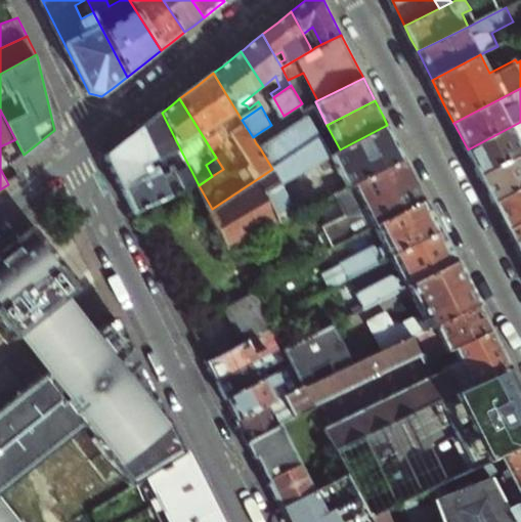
[(152,121),(140,129),(165,178),(155,180),(154,177),(145,181),(143,180),(124,189),(136,214),(198,183),(162,113),(152,121)]
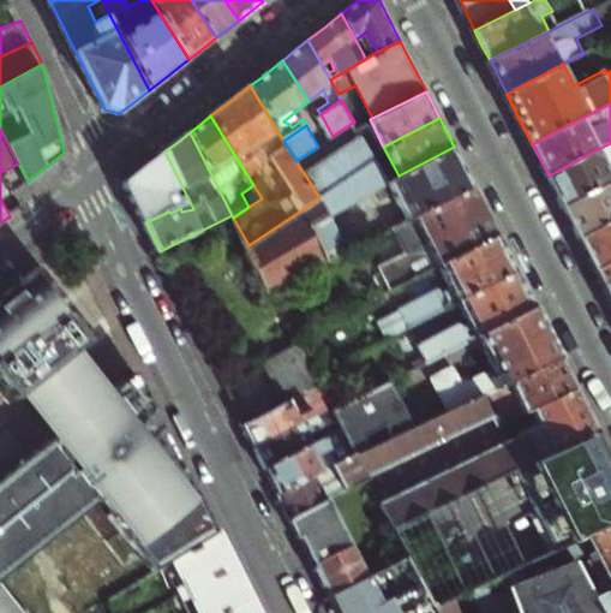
[(342,148),(358,172),(376,161),(373,158),(371,153),(369,147),(361,135),(353,141),(342,148)]
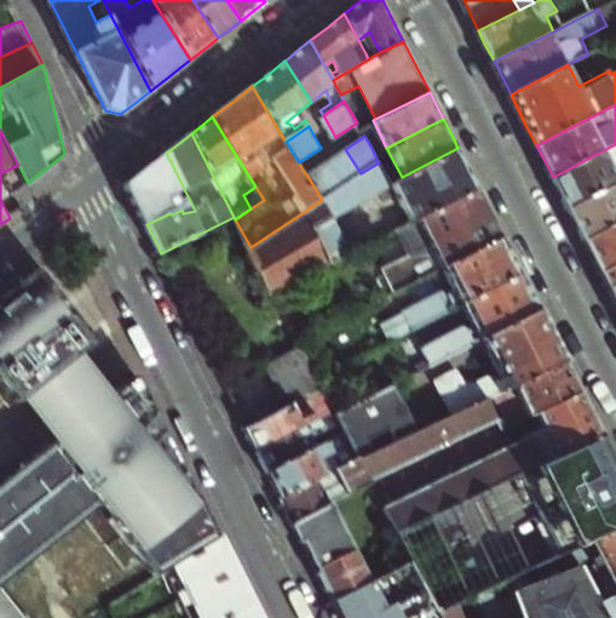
[(615,144),(553,177),(560,192),(569,209),(615,184),(615,144)]
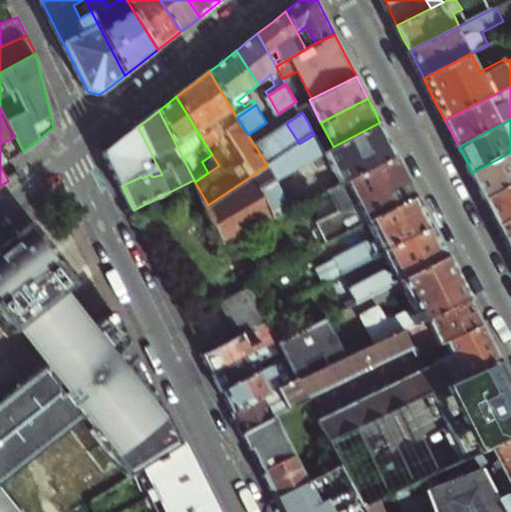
[(379,122),(333,147),(323,152),(342,184),(397,156),(391,145),(379,122)]
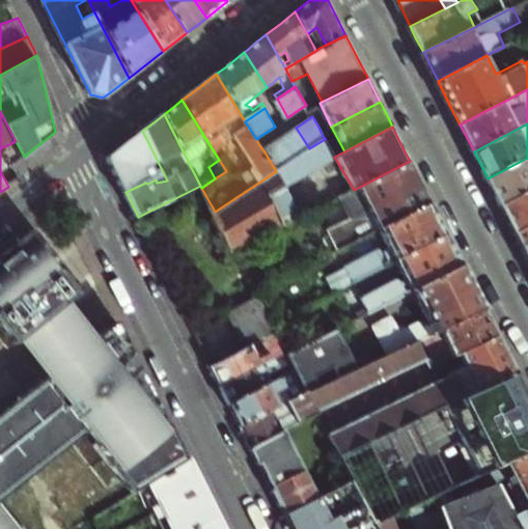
[(280,138),(295,159),(309,148),(296,128),(288,133),(280,138)]
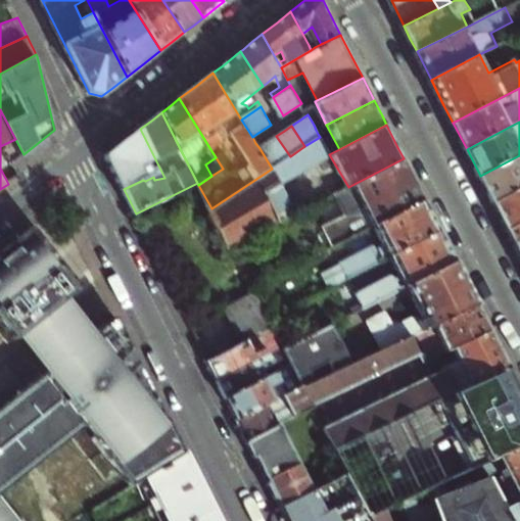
[(124,142),(107,155),(124,189),(143,180),(145,181),(153,177),(154,180),(164,178),(140,129),(124,142)]
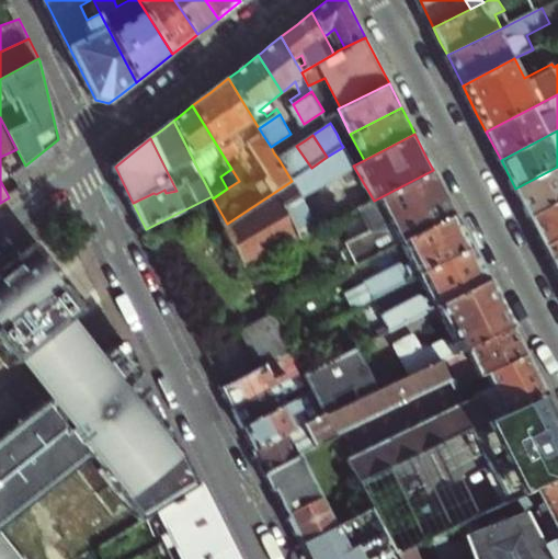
[(275,144),(271,147),(274,153),(280,150),(275,144)]
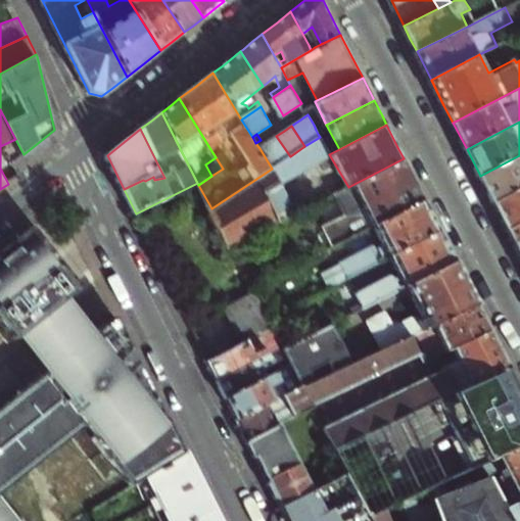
[(268,142),(260,148),(272,169),(290,156),(276,136),(268,142)]
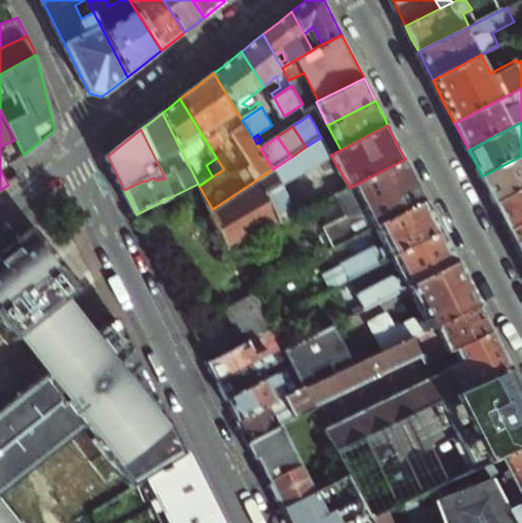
[(330,155),(321,137),(306,147),(291,157),(273,169),(212,209),(232,247),(303,211),(285,183),(330,155)]
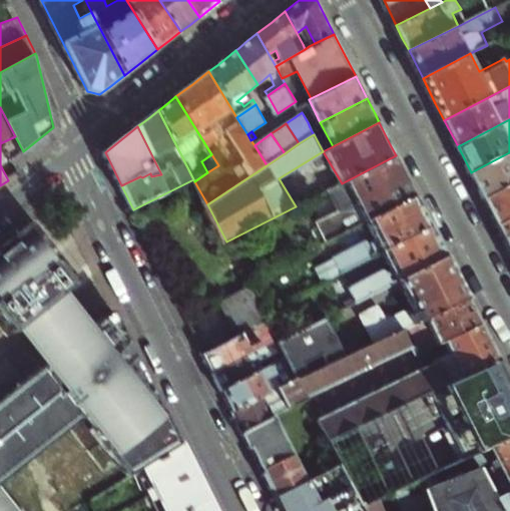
[(509,152),(471,172),(478,186),(484,198),(509,185),(509,152)]
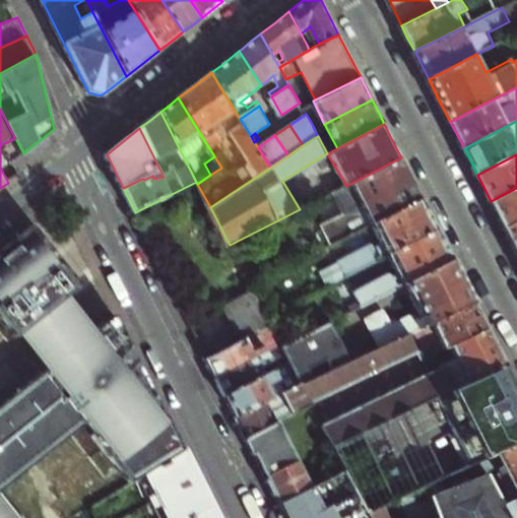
[(401,157),(346,186),(333,192),(342,210),(318,222),(329,244),(373,222),(423,198),(413,180),(401,157)]
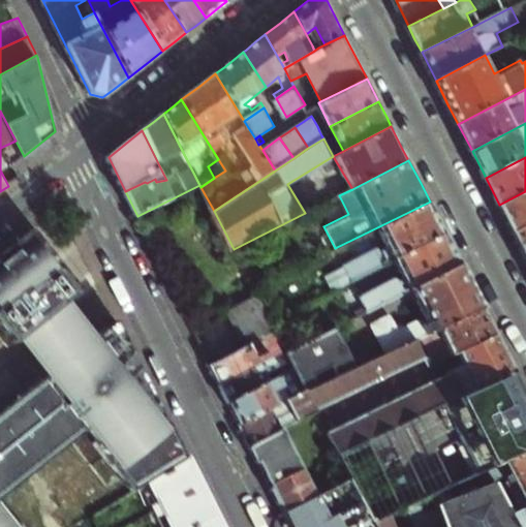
[(525,191),(499,205),(506,219),(514,233),(525,225),(525,191)]
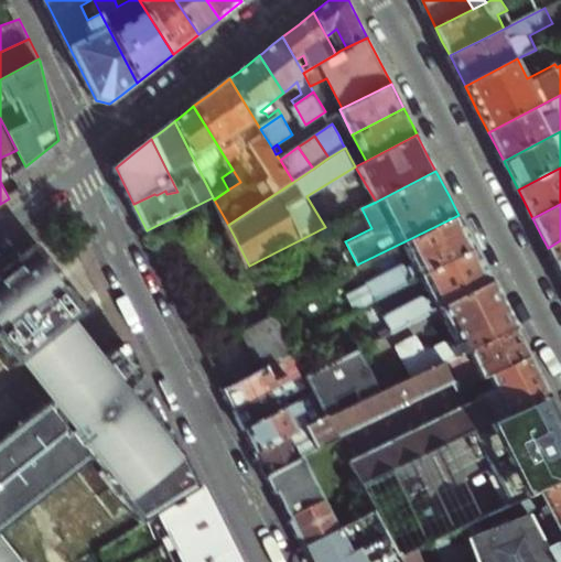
[(459,215),(405,241),(414,262),(410,266),(409,262),(406,261),(353,289),(360,304),(421,273),(474,247),(468,235),(459,215)]
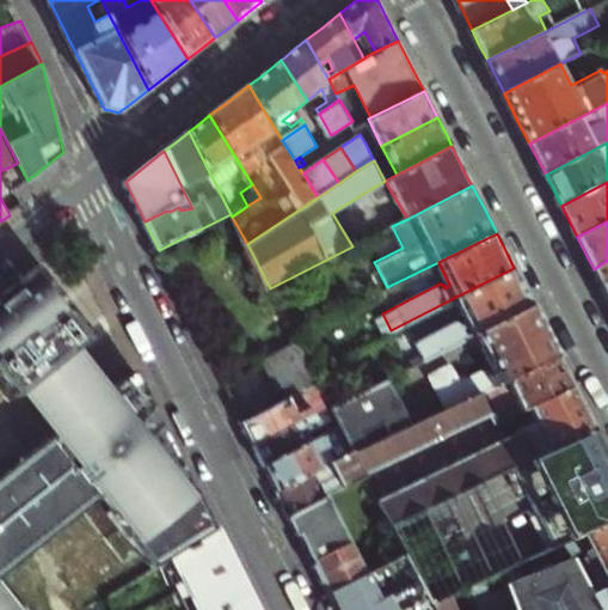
[(607,261),(594,269),(602,286),(607,294),(607,261)]
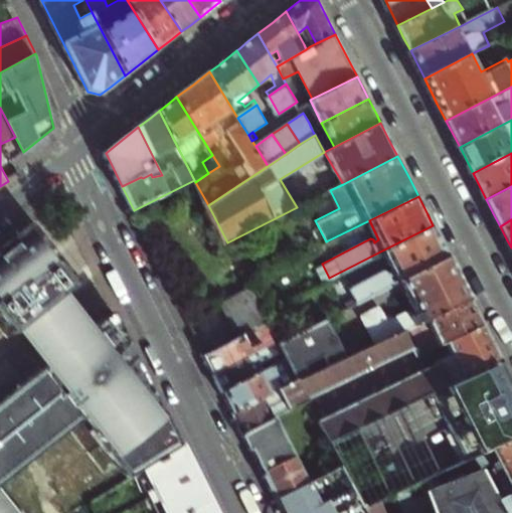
[(433,225),(384,249),(394,271),(390,274),(388,271),(385,270),(350,287),(358,302),(401,280),(450,257),(442,242),(433,225)]
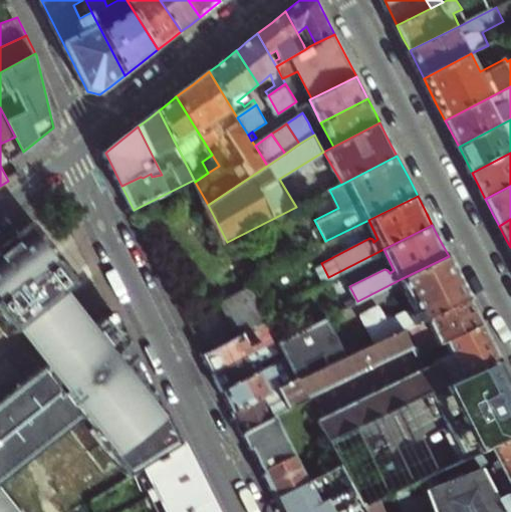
[(0,252),(0,323),(7,333),(12,330),(39,364),(82,421),(129,480),(144,471),(182,448),(176,436),(137,357),(111,308),(105,313),(93,323),(70,294),(75,290),(38,243),(43,239),(33,226),(0,252)]
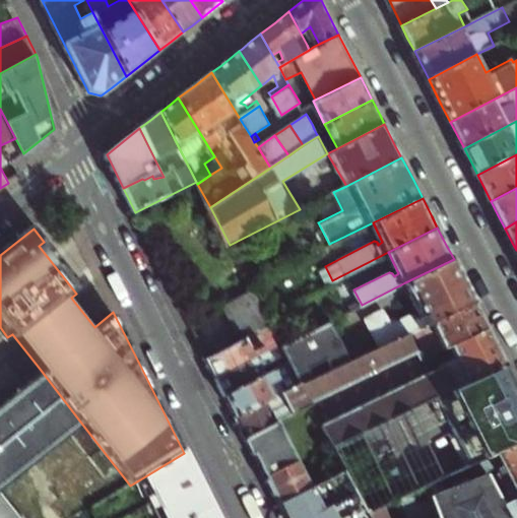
[(464,280),(454,259),(405,282),(422,315),(416,317),(414,314),(411,313),(410,314),(386,325),(380,313),(377,312),(366,317),(377,341),(372,341),(372,349),(389,341),(410,332),(475,302),(464,280)]
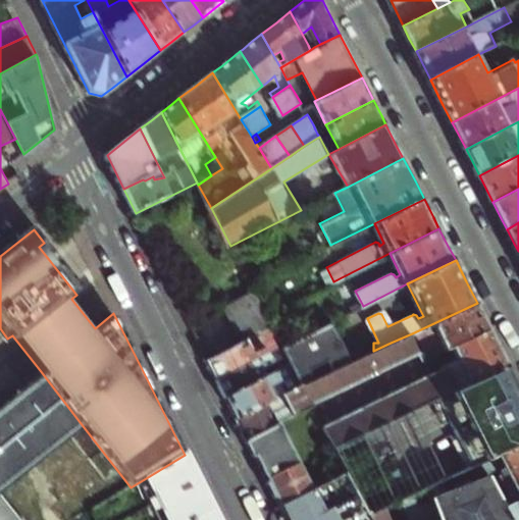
[(274,327),(254,286),(224,299),(246,342),(249,340),(274,327)]
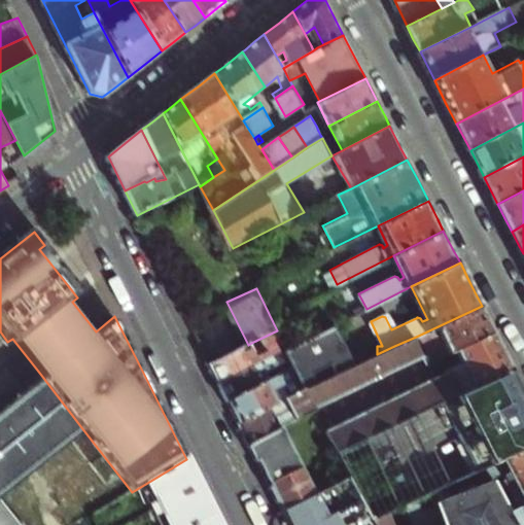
[(482,306),(416,337),(424,354),(428,362),(459,348),(495,331),(490,321),(482,306)]
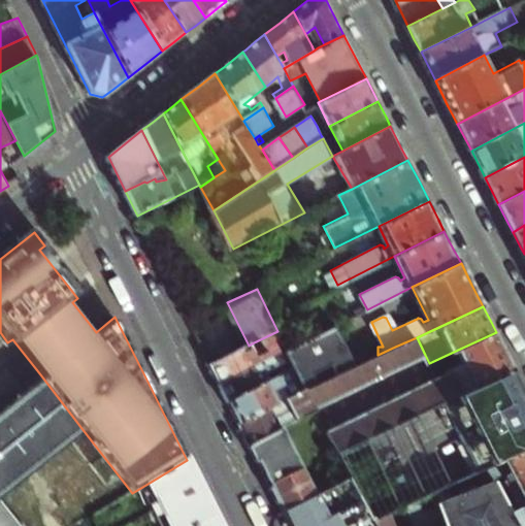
[(336,325),(287,350),(289,354),(296,367),(301,379),(306,388),(327,379),(348,369),(356,365),(352,357),(361,352),(355,339),(346,343),(336,325)]
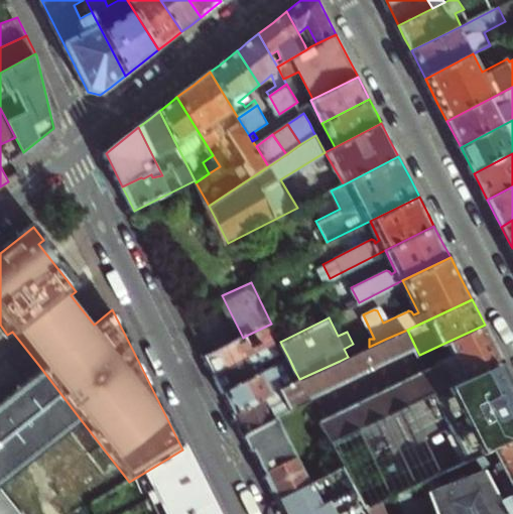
[(488,331),(485,325),(450,341),(453,347),(455,352),(439,359),(441,363),(445,371),(452,384),(503,361),(496,347),(488,331)]
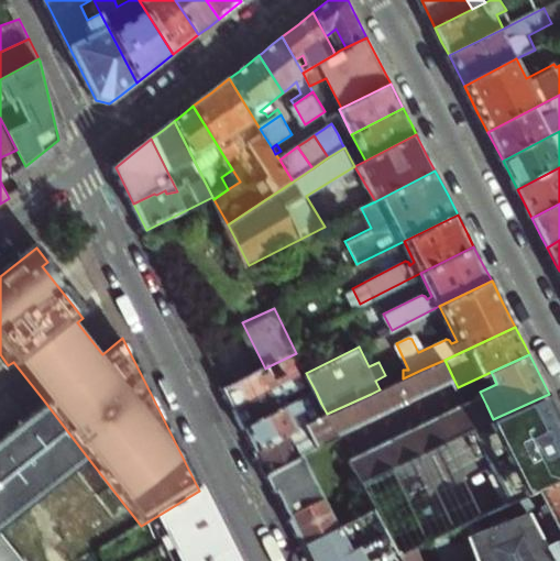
[(445,360),(421,370),(430,388),(441,384),(453,378),(445,360)]
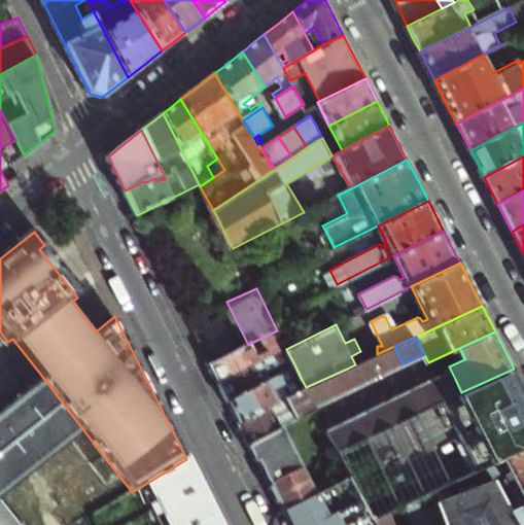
[(251,343),(248,345),(211,363),(216,374),(220,381),(286,349),(283,342),(277,345),(275,342),(255,351),(251,343)]
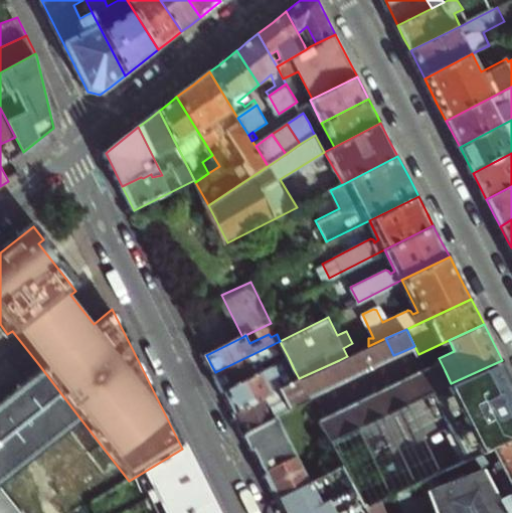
[(385,338),(366,347),(375,364),(384,360),(393,355),(385,338)]
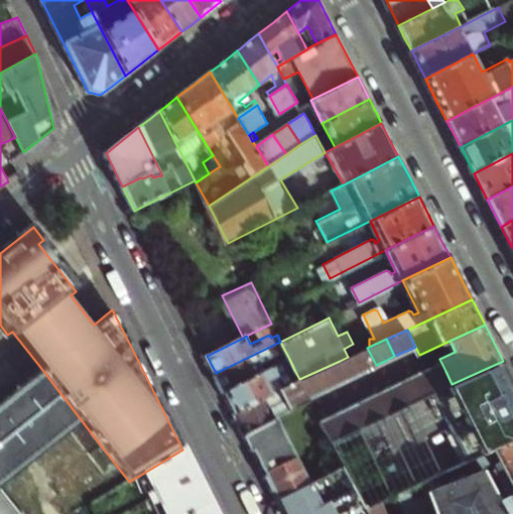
[(280,342),(216,373),(221,383),(225,392),(265,371),(261,363),(279,354),(277,349),(282,346),(280,342)]
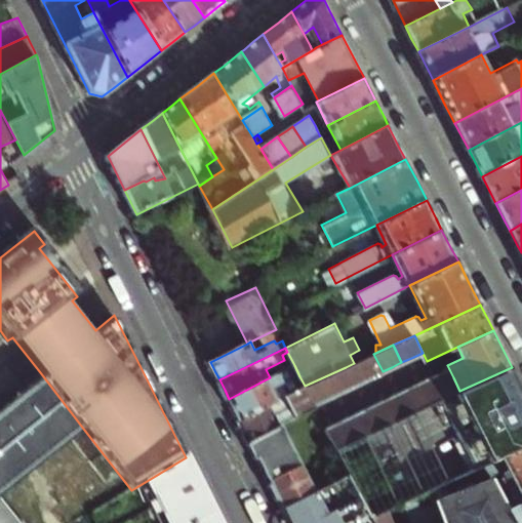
[(383,371),(373,354),(365,358),(374,375),(383,371)]
